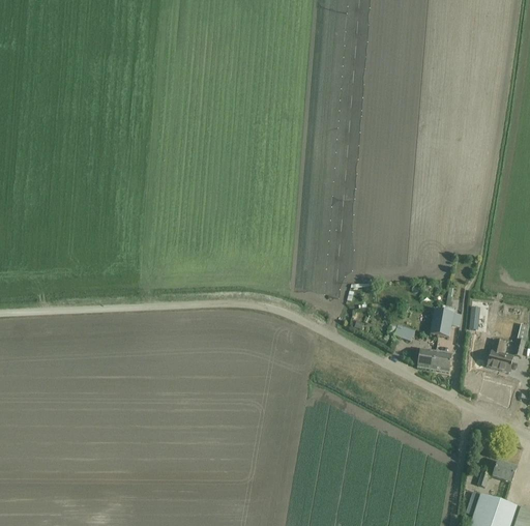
[(438,333),(443,310),(435,308),(430,331),(438,333)]
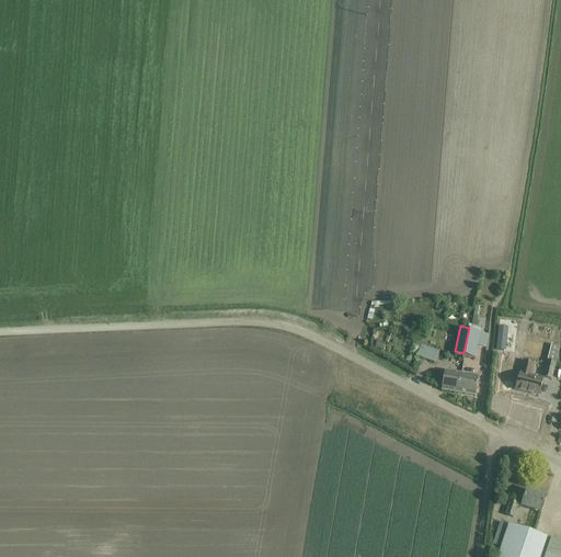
[(469,328),(464,353),(474,355),(478,342),(485,344),(488,331),(469,328)]
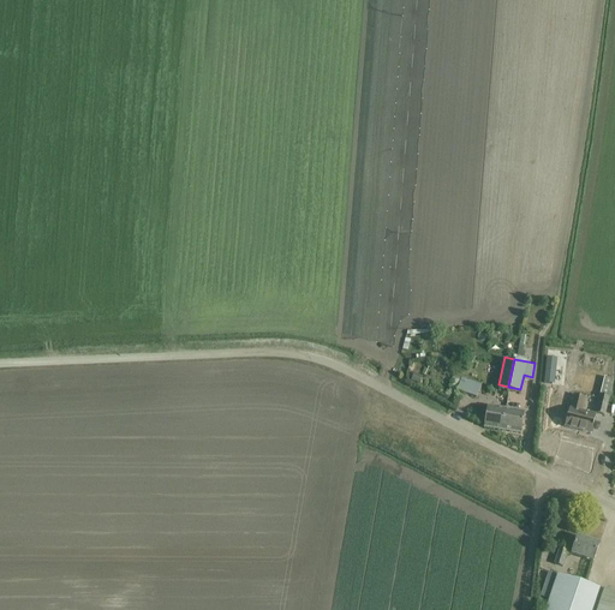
[(413,370),(411,377),(418,380),(422,372),(413,370)]
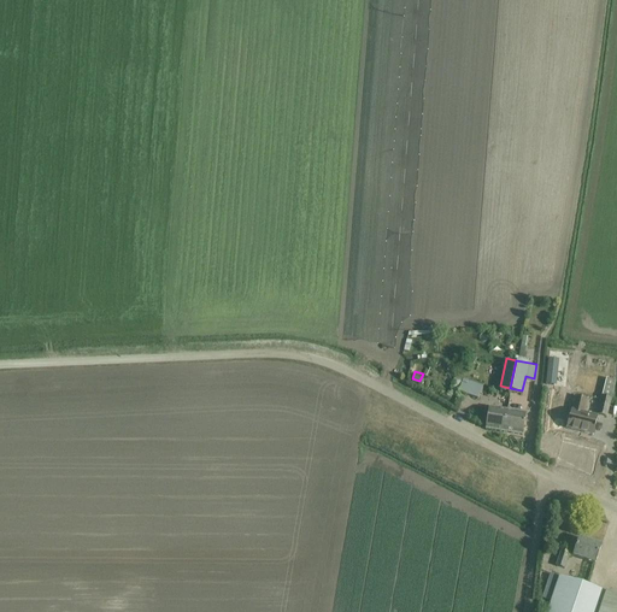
[(463,375),(460,384),(459,388),(477,395),(482,382),(463,375)]
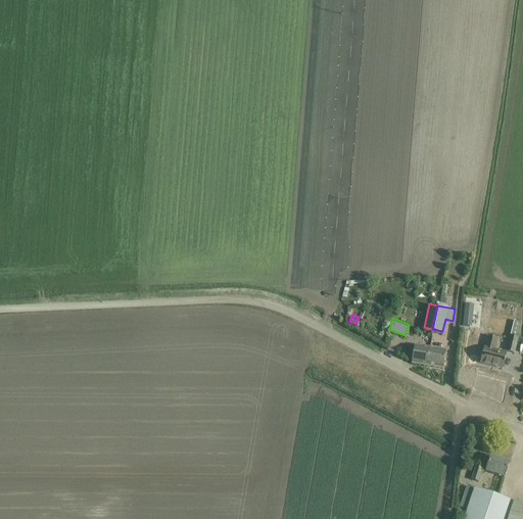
[(508,342),(507,347),(515,349),(519,335),(517,334),(521,319),(514,318),(508,342)]
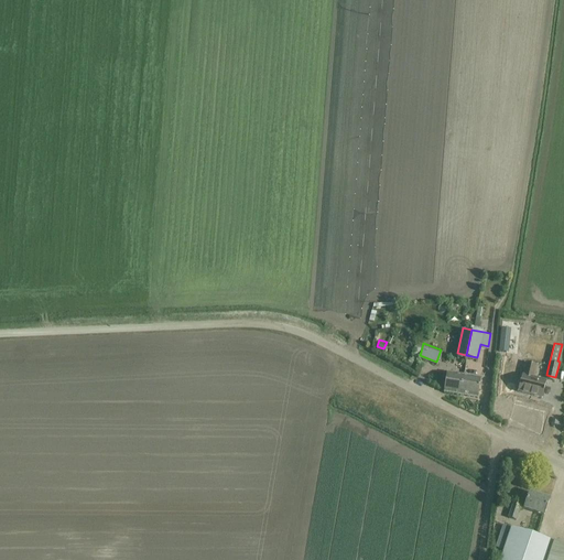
[(542,394),(544,384),(545,377),(534,375),(538,363),(525,359),(523,372),(518,388),(542,394)]
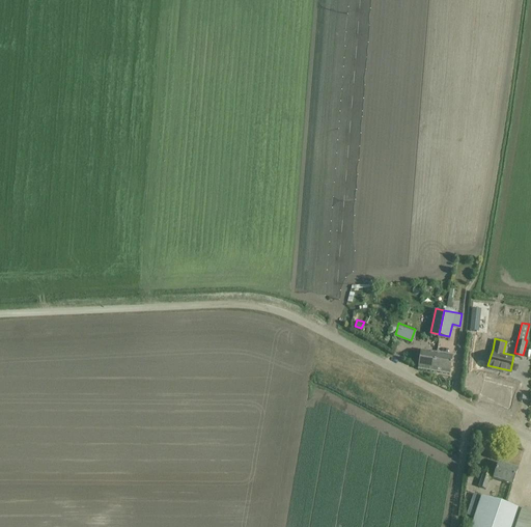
[(434,368),(437,350),(421,348),(418,366),(434,368)]
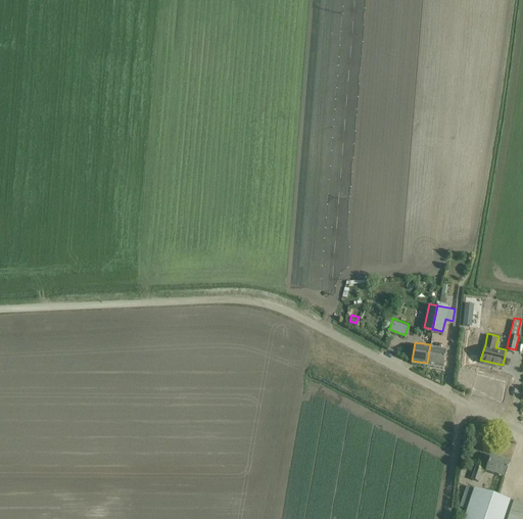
[(446,347),(430,344),(427,363),(443,366),(446,347)]
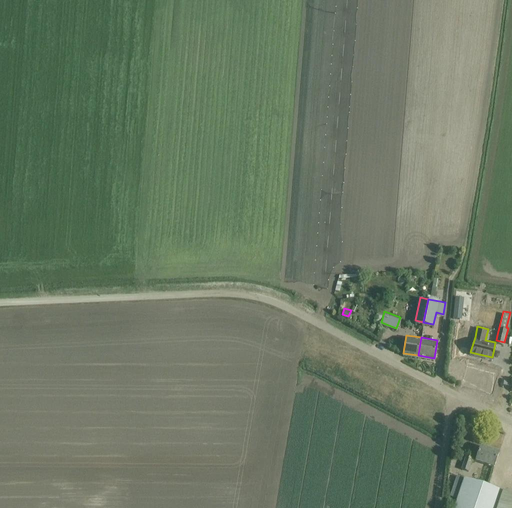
[(467,450),(462,466),(468,468),(472,457),(494,464),(499,450),(481,444),(478,453),(467,450)]
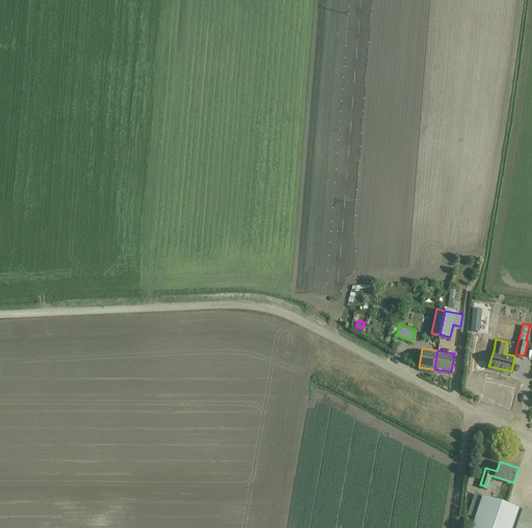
[(531,527),(531,510),(475,492),(468,512),(475,516),(471,527),(531,527)]
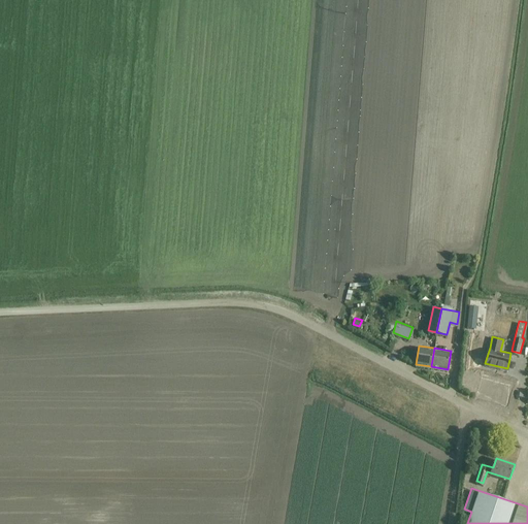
All buildings are outlined.
